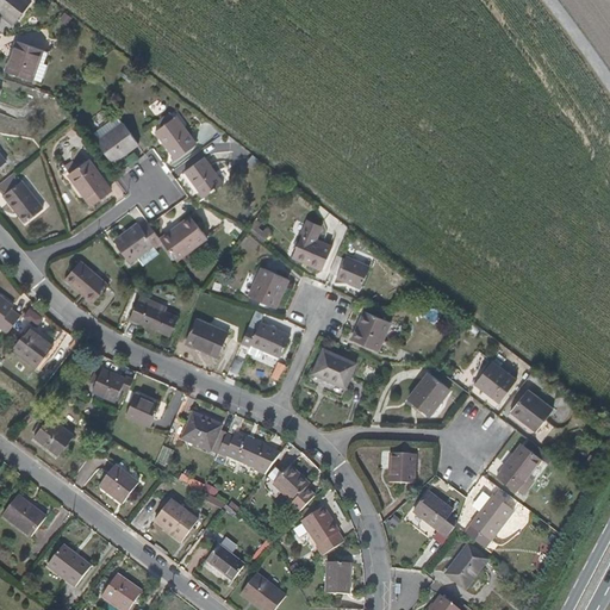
[(32,1),(30,0),(0,0),(0,12),(5,16),(2,18),(14,26),(32,1)]
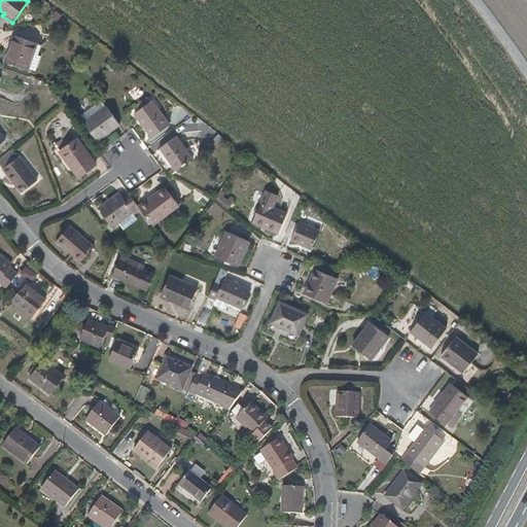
[(29,70),(37,44),(16,36),(6,62),(29,70)]
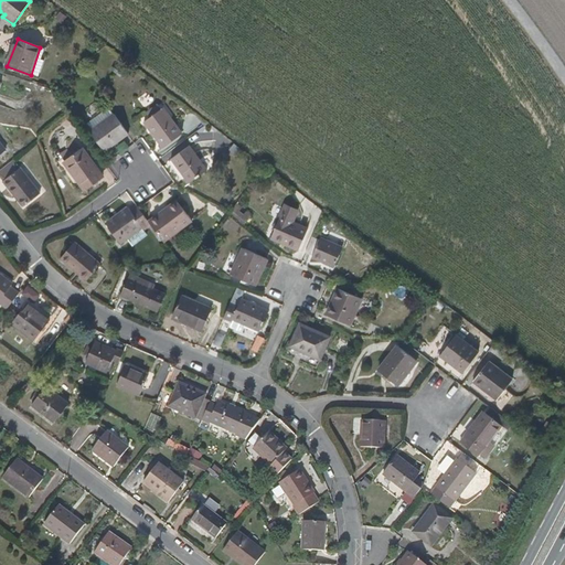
[(152,117),(164,108),(160,103),(148,112),(152,117)]
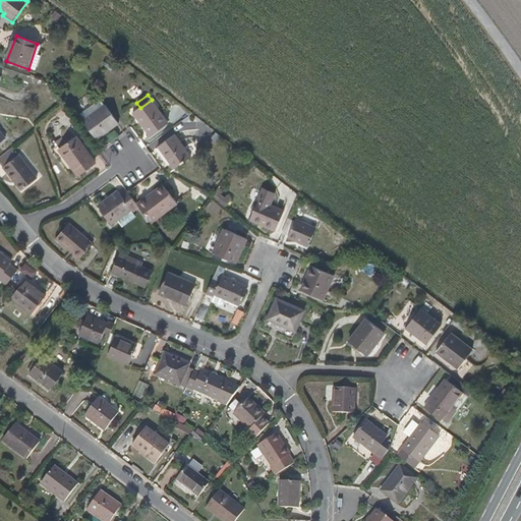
[(168,123),(152,100),(140,108),(132,113),(151,135),(168,123)]
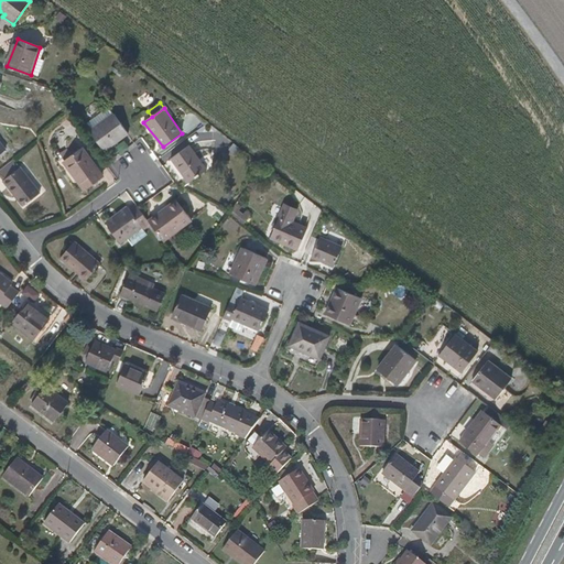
[(105,151),(129,133),(114,114),(89,131),(105,151)]
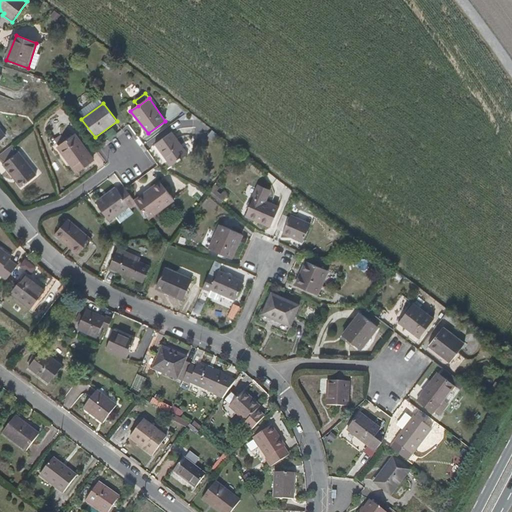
[(188,153),(172,132),(156,144),(172,166),(188,153)]
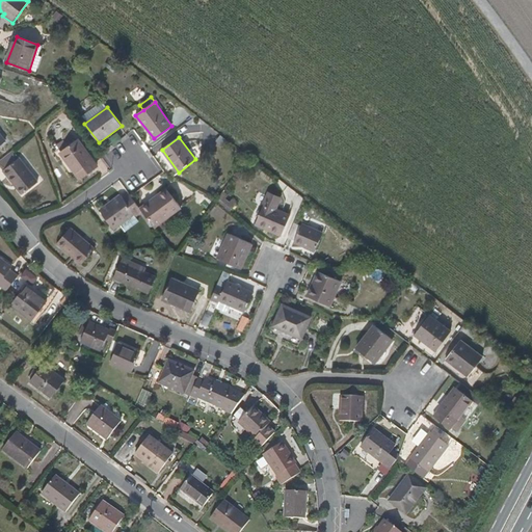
[(96,168),(77,140),(60,153),(81,180),(96,168)]
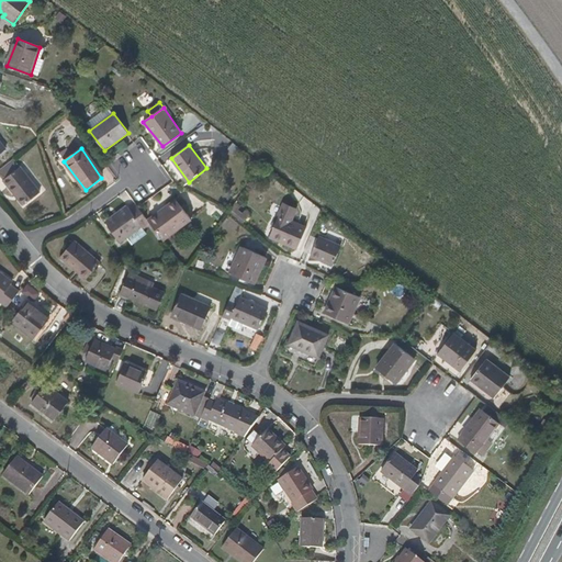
[(40,192),(13,160),(0,170),(0,175),(24,205),(40,192)]
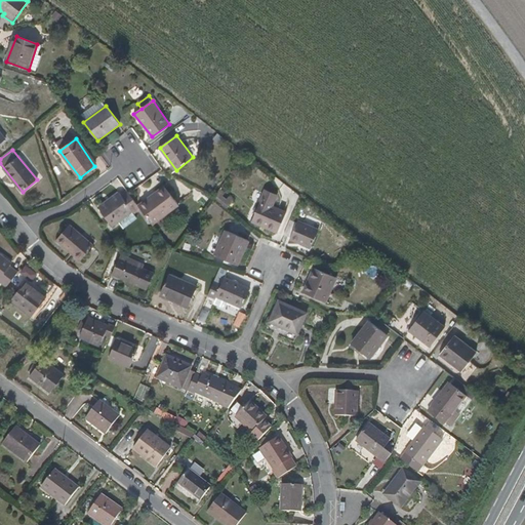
[(148,199),(138,206),(140,208),(153,227),(179,207),(165,187),(156,194),(158,196),(150,202),(148,199)]
